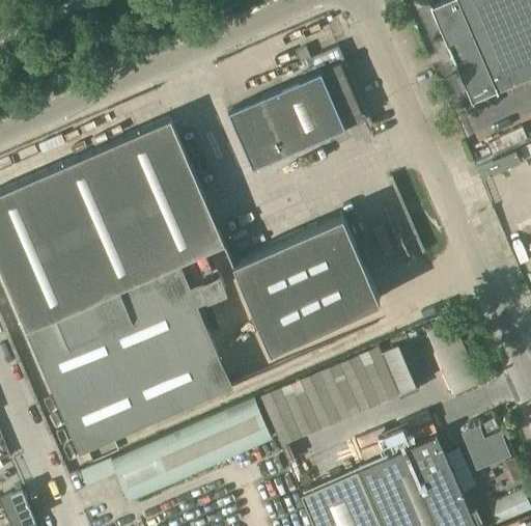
[(472,106),(530,80),(530,0),(456,0),(430,11),(472,106)]
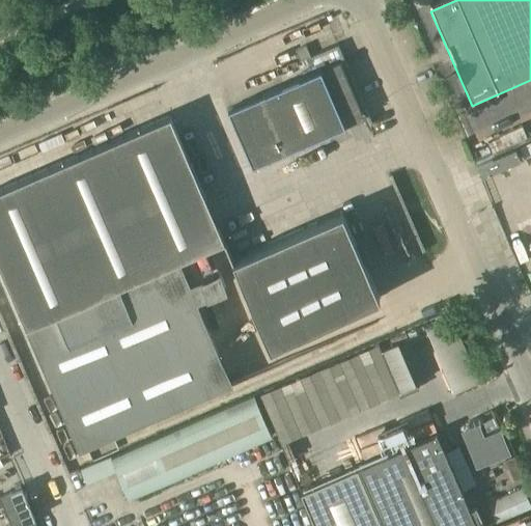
[(310,49),(301,53),(306,63),(315,59),(310,49)]
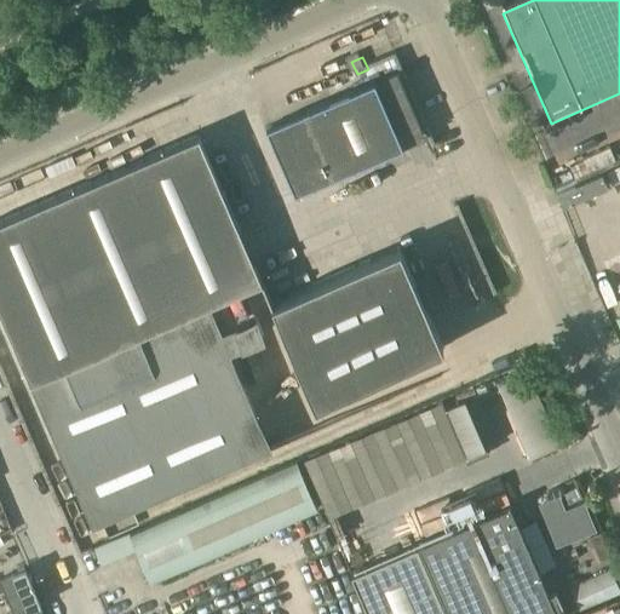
[(375,86),(267,133),(294,200),(403,153),(375,86)]
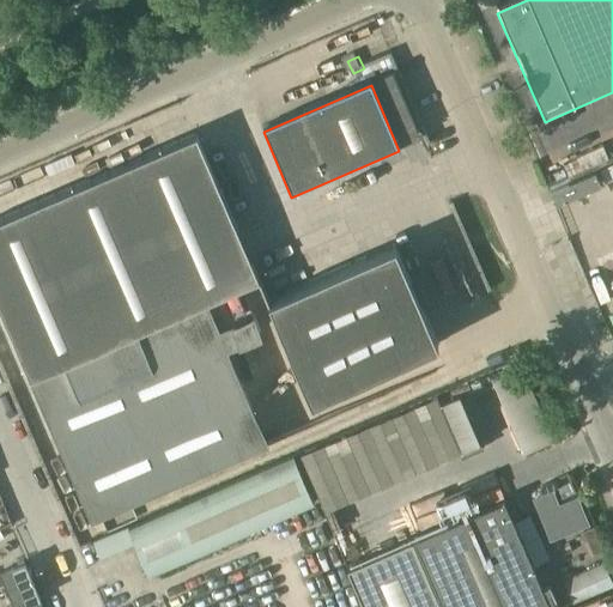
[(207,308),(222,302),(220,301),(259,284),(196,139),(0,224),(0,313),(30,383),(31,384),(207,308)]
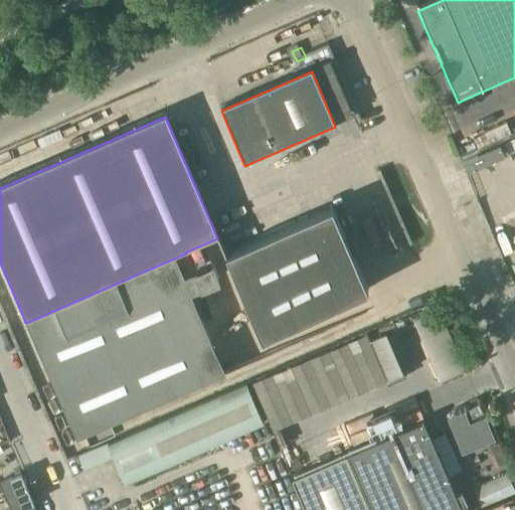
[(514,155),(514,140),(503,146),(509,159),(514,155)]
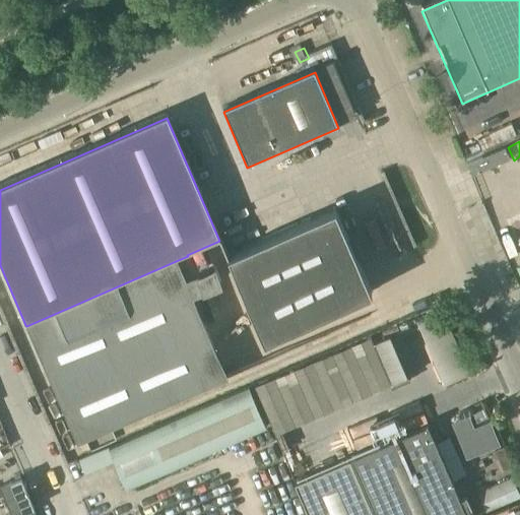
[(467,165),(473,178),(510,162),(504,148),(467,165)]
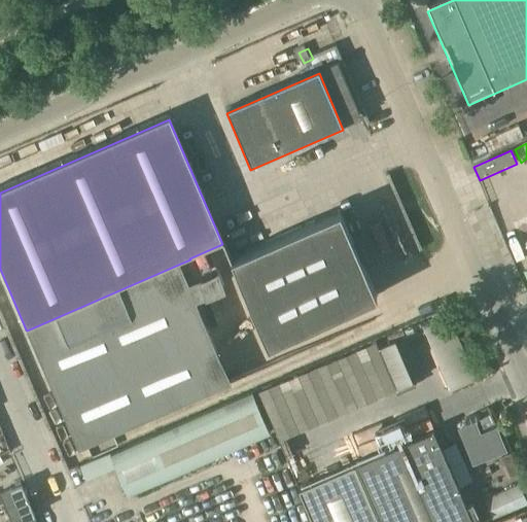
[(377,301),(340,215),(231,263),(262,338),(278,344),(377,301)]
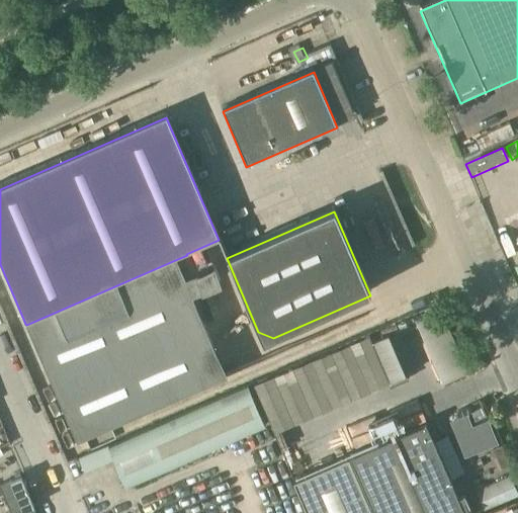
[(24,325),(77,446),(228,380),(193,300),(223,287),(222,286),(214,270),(185,283),(175,260),(26,325),(25,324),(24,325)]
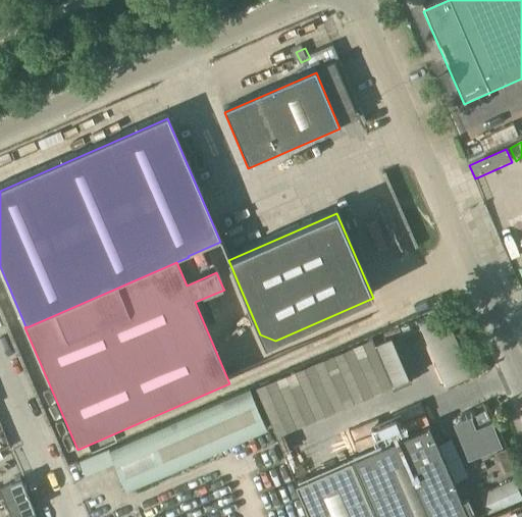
[(127,494),(268,432),(250,392),(80,465),(86,479),(115,466),(127,494)]
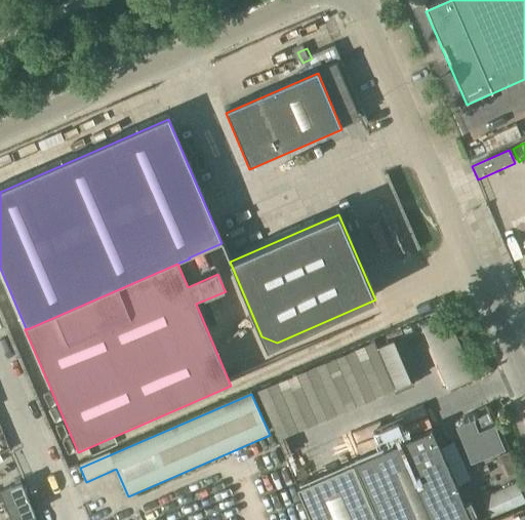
[(475,426),(457,433),(472,469),(507,454),(496,430),(480,437),(475,426)]
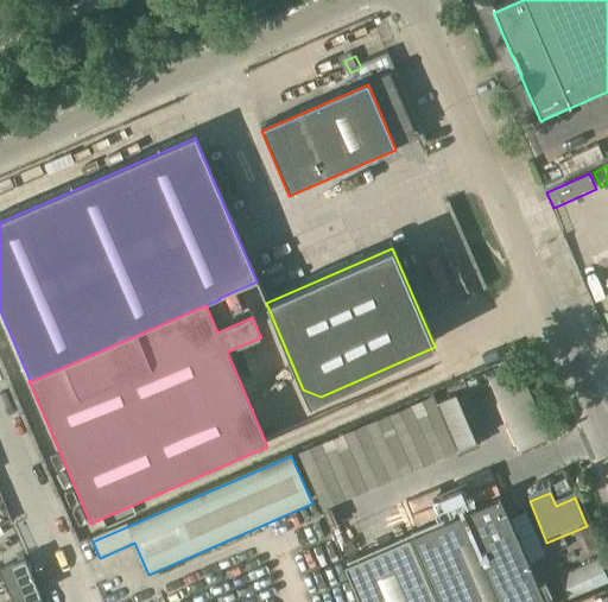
[(544,601),(538,588),(500,500),(411,539),(438,601),(544,601)]
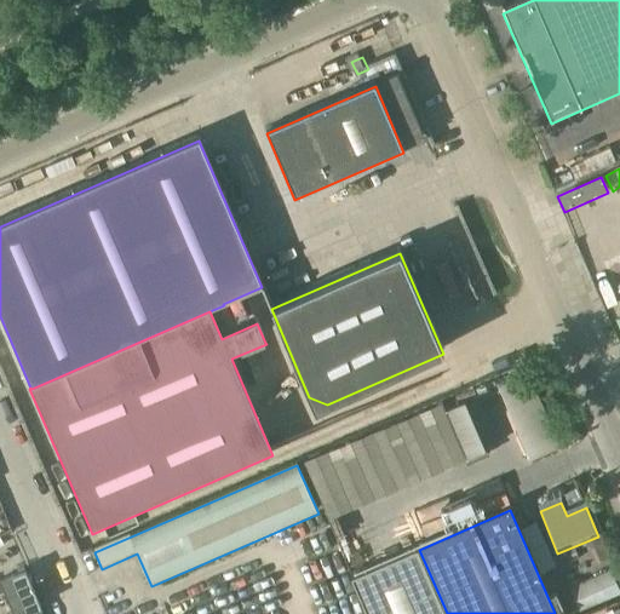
[(445,613),(417,551),(351,579),(367,613),(445,613)]
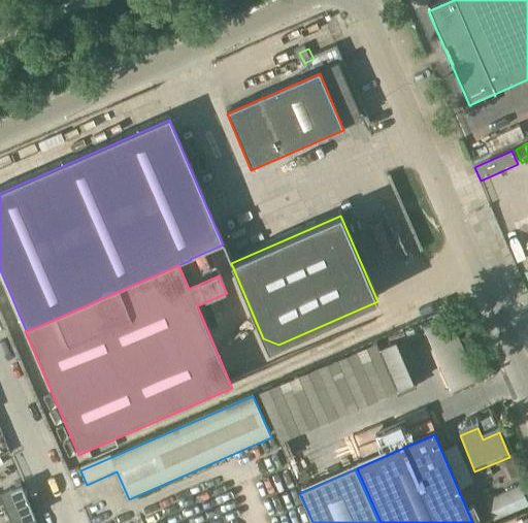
[(0,499),(10,522),(27,522),(35,519),(23,489),(0,498),(0,499)]
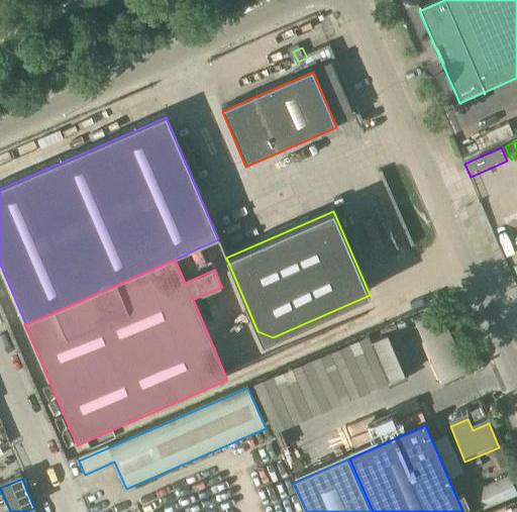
[(450,483),(457,498),(468,494),(461,479),(450,483)]
